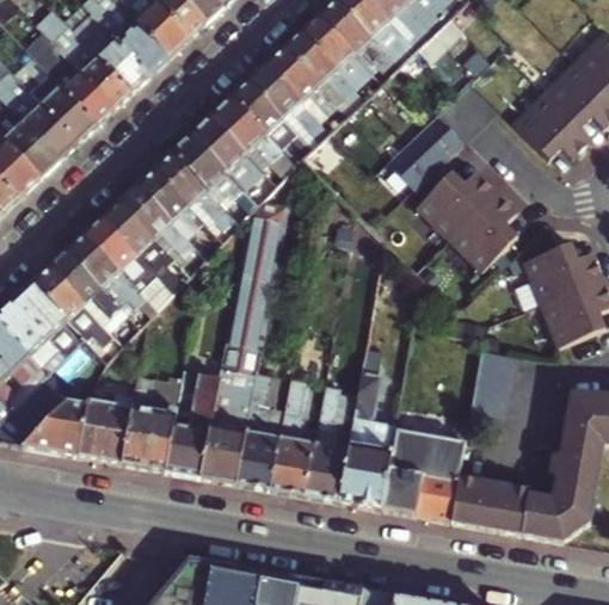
[(96,18),(103,11),(93,0),(84,0),(81,2),(82,4),(96,18)]
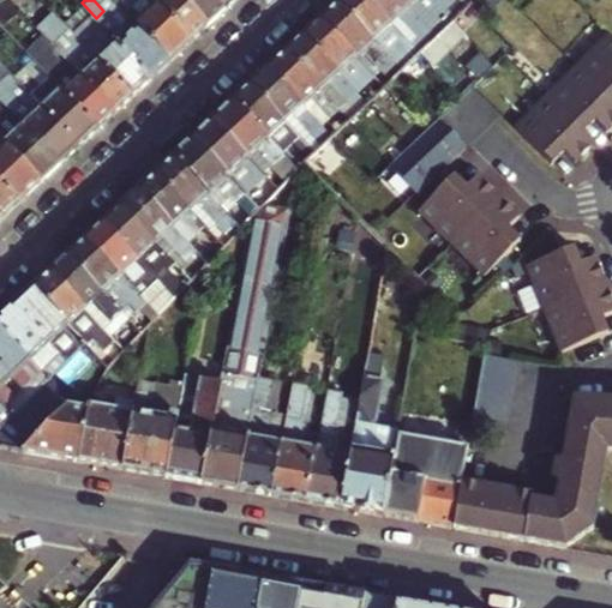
[(150,74),(169,56),(117,0),(94,0),(103,11),(96,18),(150,74)]
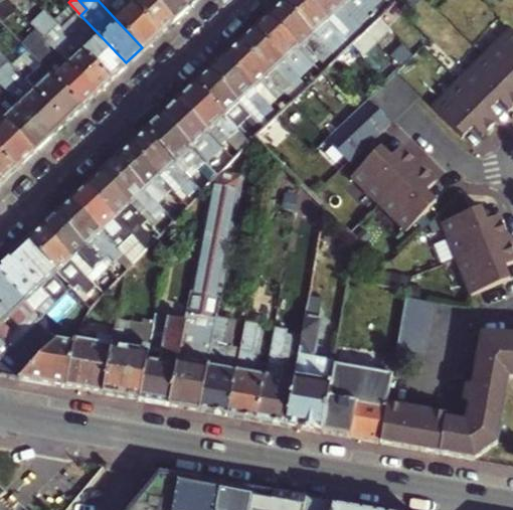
[(142,47),(159,31),(129,0),(98,0),(142,47)]
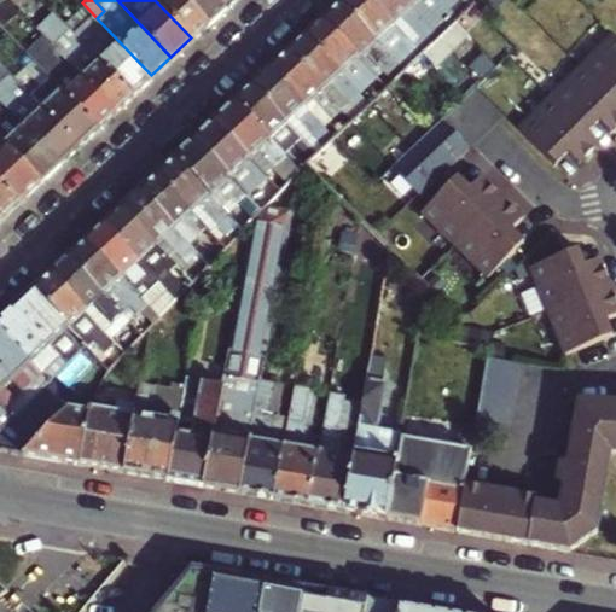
[(155,0),(191,38),(208,22),(187,0),(155,0)]
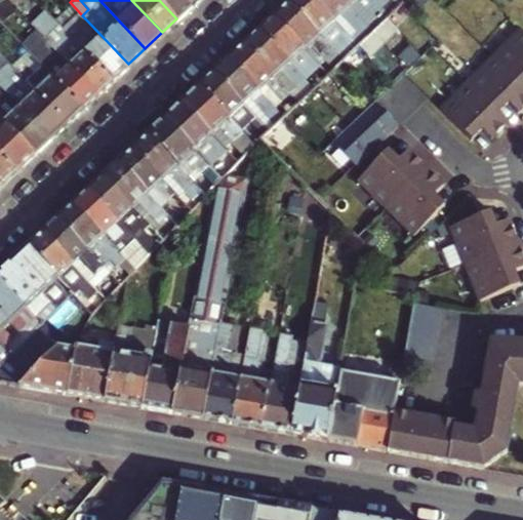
[(159,0),(176,18),(192,4),(188,0),(159,0)]
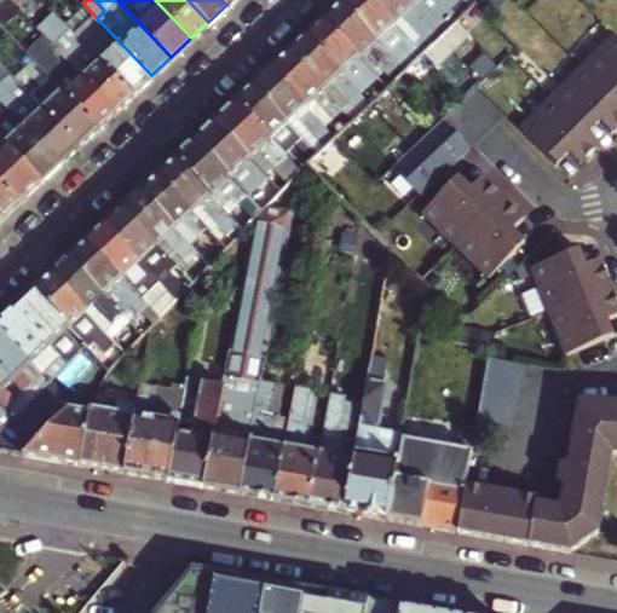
[(385,46),(375,35),(341,0),(336,0),(321,15),(356,52),(375,73),(385,84),(392,76),(403,65),(385,46)]
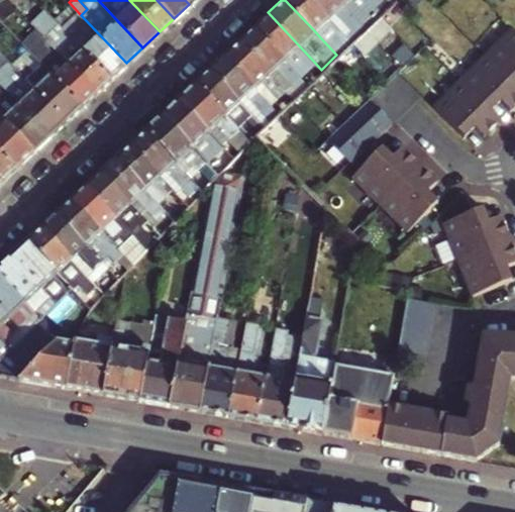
[(351,41),(343,32),(313,0),(285,0),(313,29),(321,38),(336,55),(351,41)]
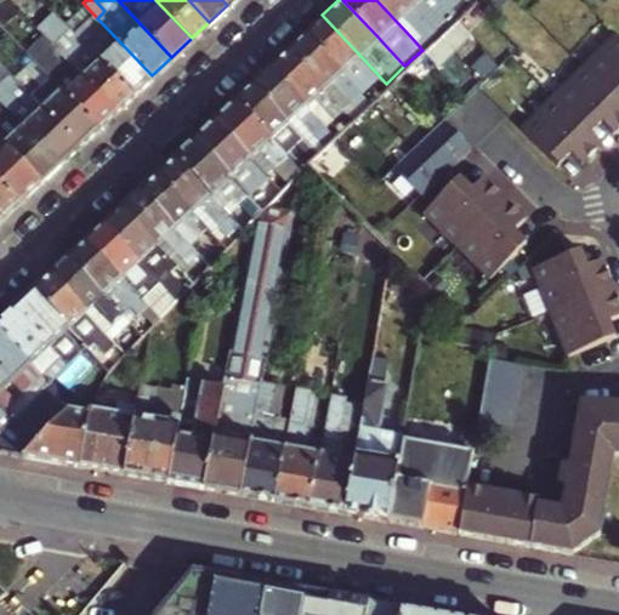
[(422,50),(438,33),(408,0),(376,0),(413,39),(422,50)]
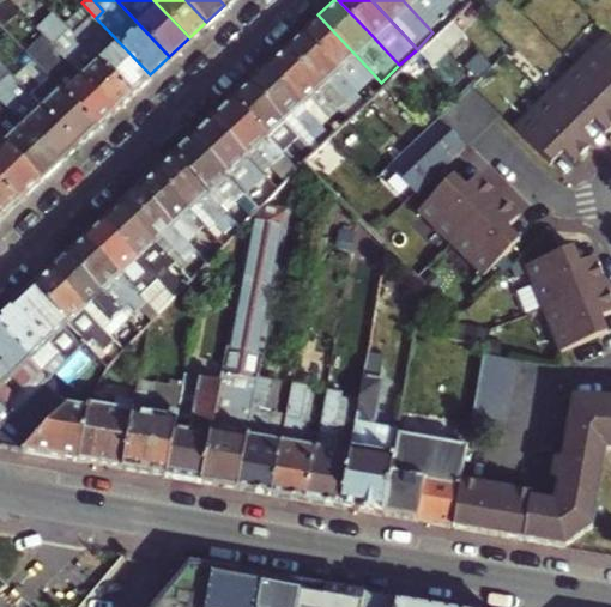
[(403,0),(433,32),(451,16),(435,0),(403,0)]
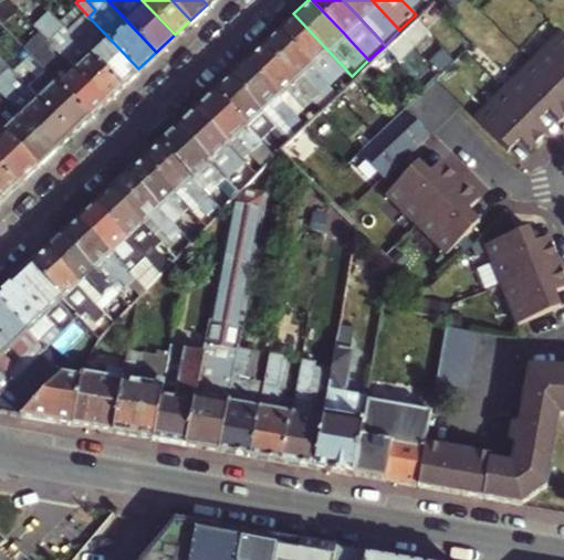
[(401,0),(416,14),(430,0),(401,0)]
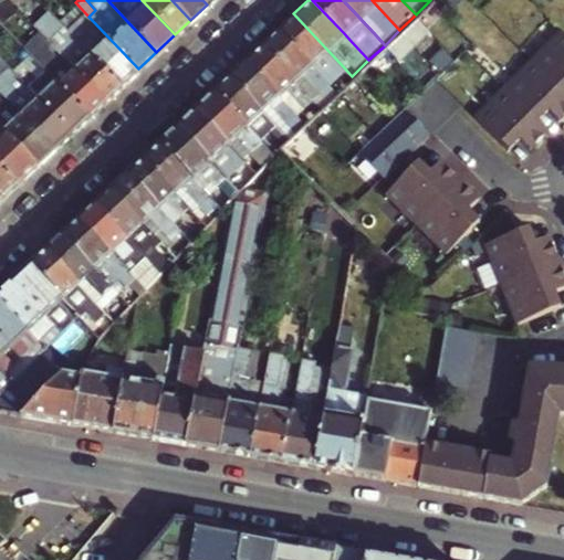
[(122,84),(138,69),(89,17),(76,3),(61,19),(122,84)]
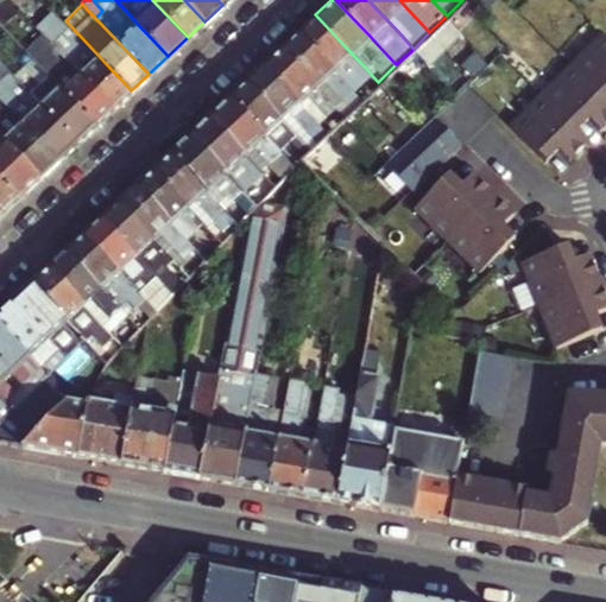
[(368,71),(349,51),(315,14),(298,31),(352,87),(368,71)]
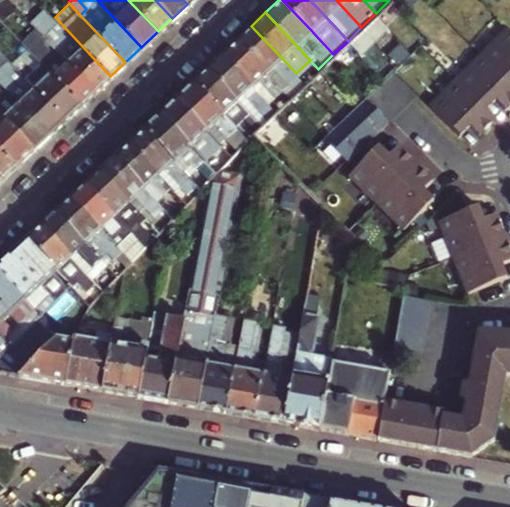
[(95,90),(110,76),(55,17),(52,14),(47,18),(53,26),(44,35),(95,90)]
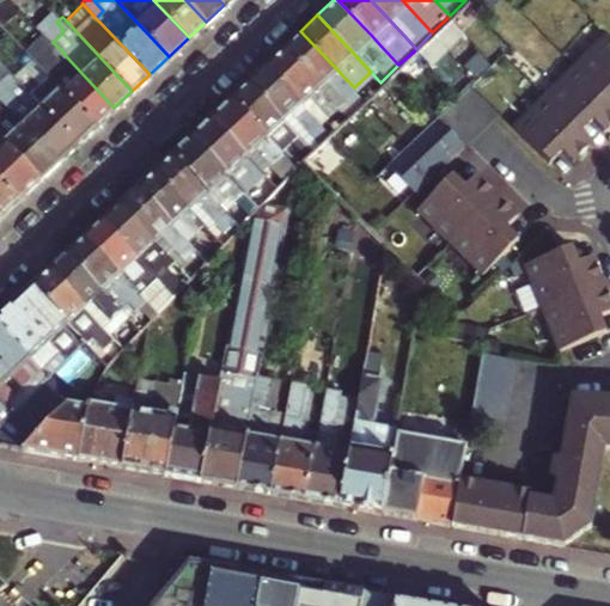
[(591,116),(602,126),(609,117),(609,34),(605,29),(512,124),(541,153),(549,159),(560,147),(572,158),(591,139),(580,128),(591,116)]
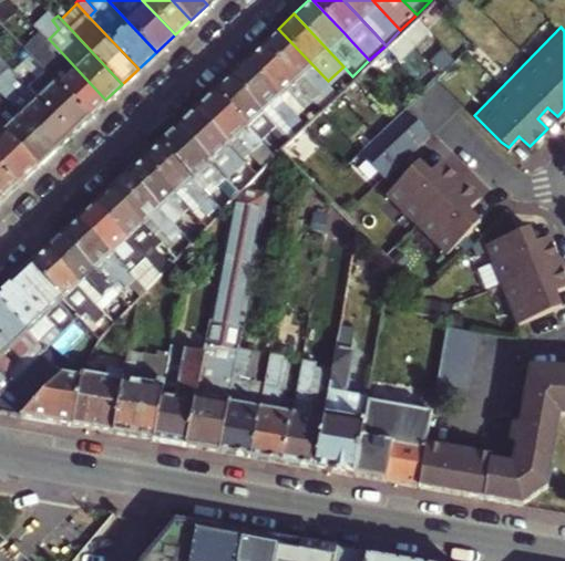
[(317,92),(328,81),(278,29),(262,44),(294,79),(299,73),(317,92)]
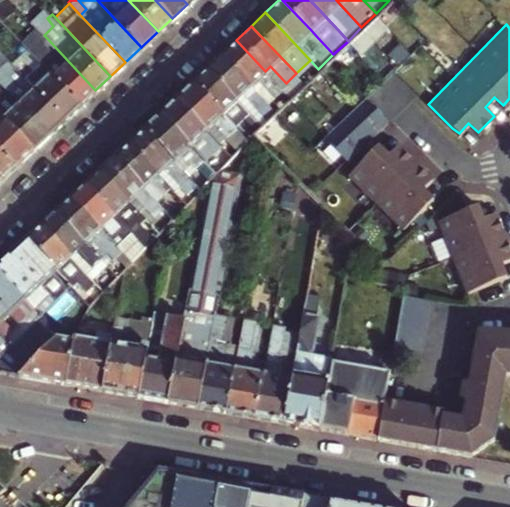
[(81,104),(95,90),(44,35),(29,49),(81,104)]
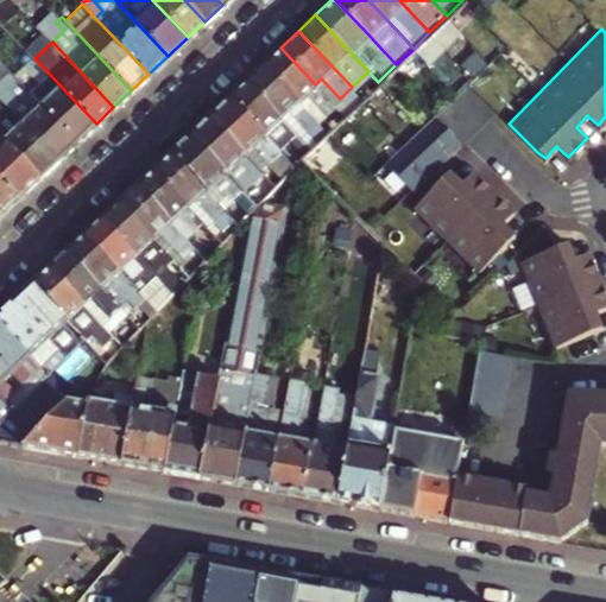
[(334,105),(315,84),(281,48),(263,63),(297,100),(304,95),(322,115),(334,105)]
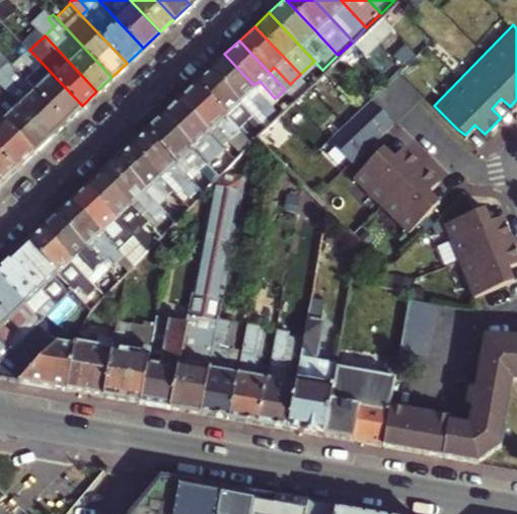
[(66,121),(82,105),(29,50),(25,46),(9,60),(24,76),(66,121)]
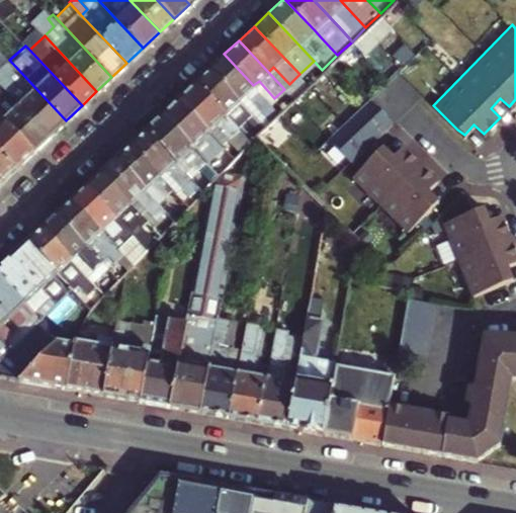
[(269,103),(253,85),(224,54),(209,68),(239,99),(255,116),(258,120),(263,125),(278,111),(273,106),(269,103)]
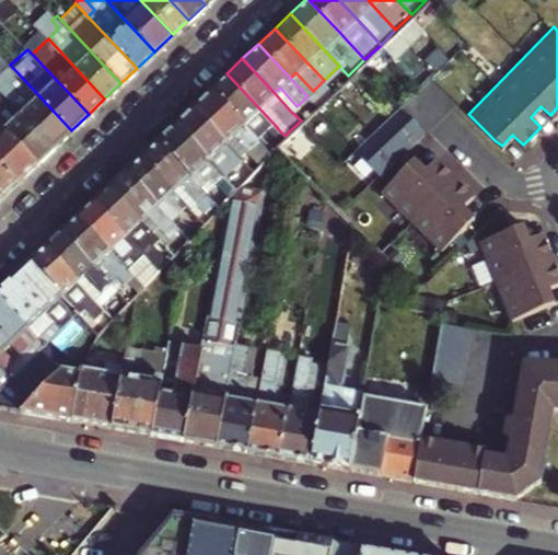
[(18,90),(26,82),(10,65),(2,73),(18,90)]
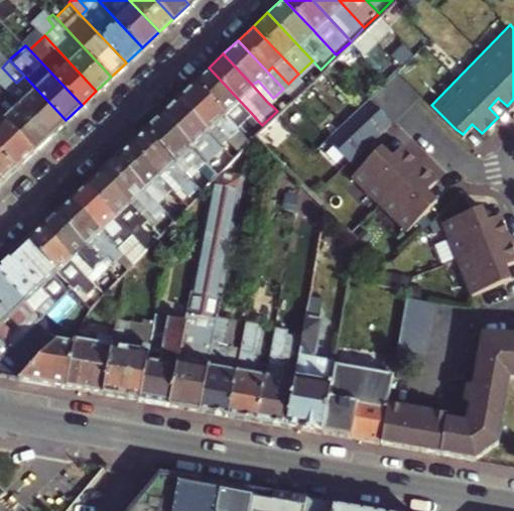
[(283,89),(288,84),(272,67),(267,72),(283,89)]
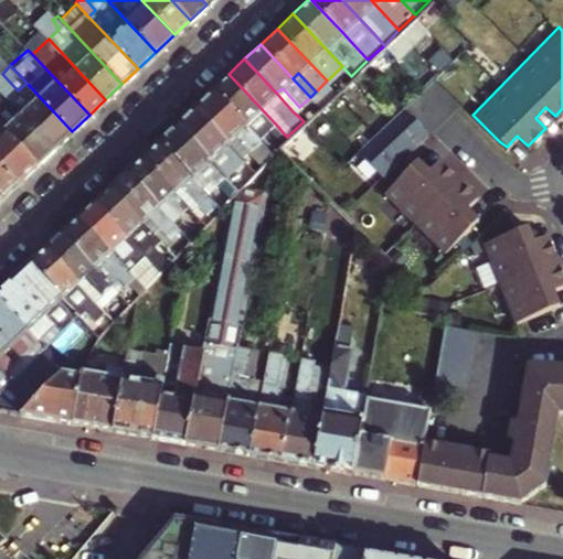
[(54,147),(72,131),(27,83),(18,90),(2,74),(0,75),(0,88),(9,98),(54,147)]
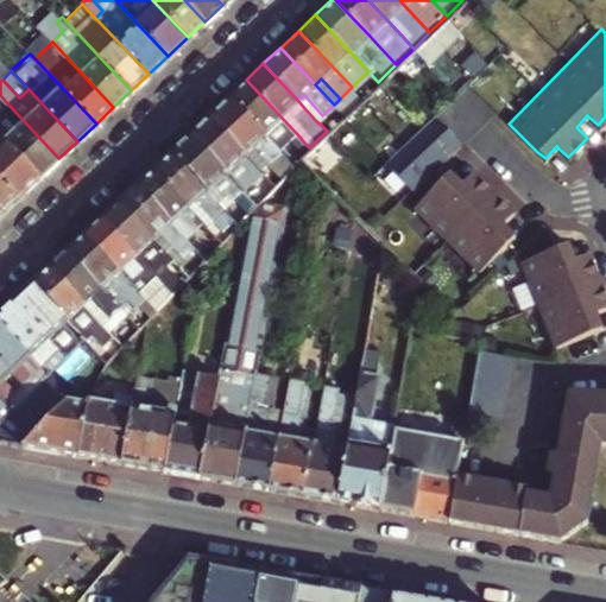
[(303,141),(300,137),(281,116),(246,80),(228,96),(292,165),(300,157),(309,147),(303,141)]
